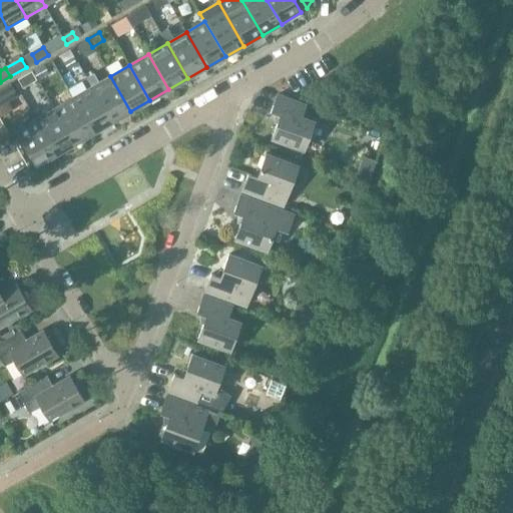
[(92,87),(112,122),(130,111),(110,76),(92,87)]
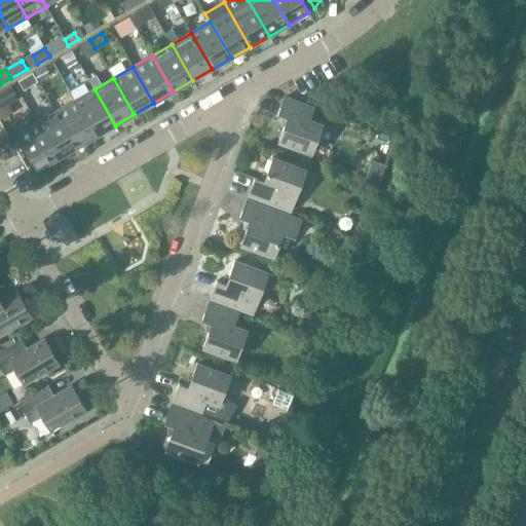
[(0,91),(0,109),(19,99),(11,85),(0,91)]
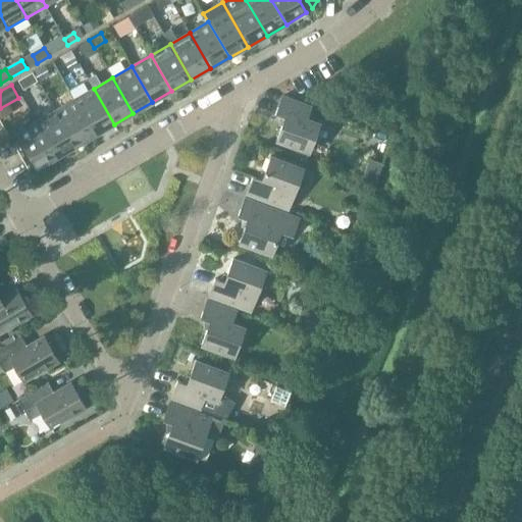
[(114,124),(94,89),(74,100),(95,136),(114,124)]
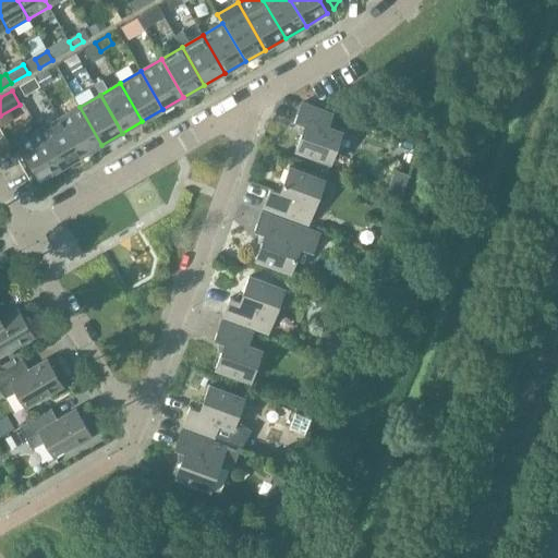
[(295,150),(330,164),(342,133),(328,128),(332,116),(301,104),(294,122),(305,125),(295,150)]
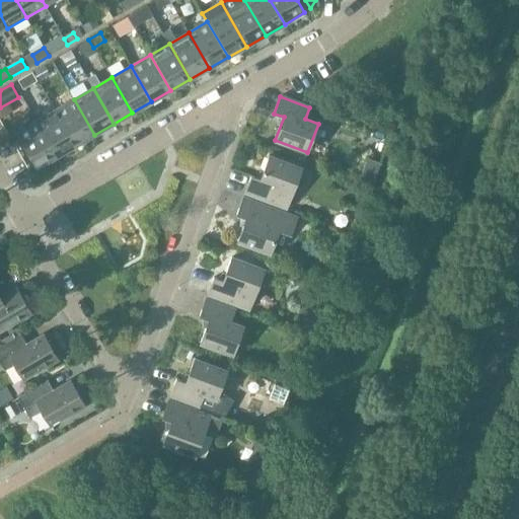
[(74,99),(55,109),(76,145),(94,135),(74,99)]
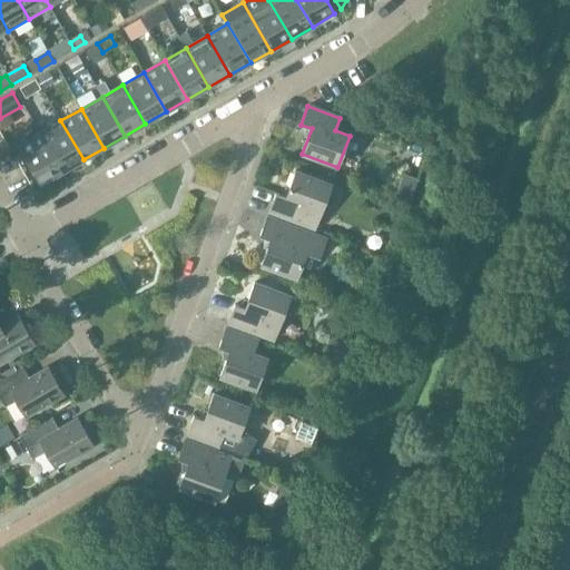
[(60,120),(40,133),(62,172),(84,159),(60,120)]
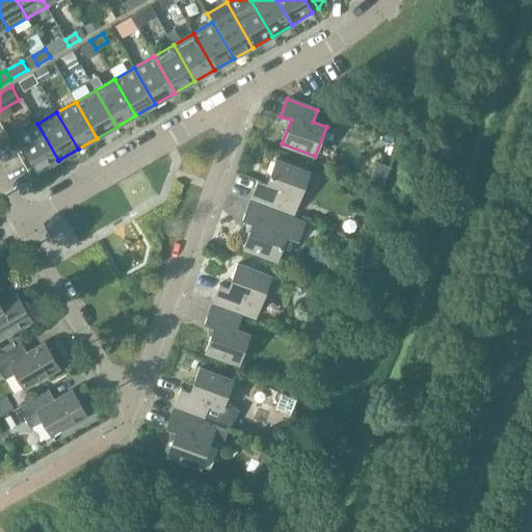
[(37,124),(17,136),(29,158),(37,173),(58,160),(37,124)]
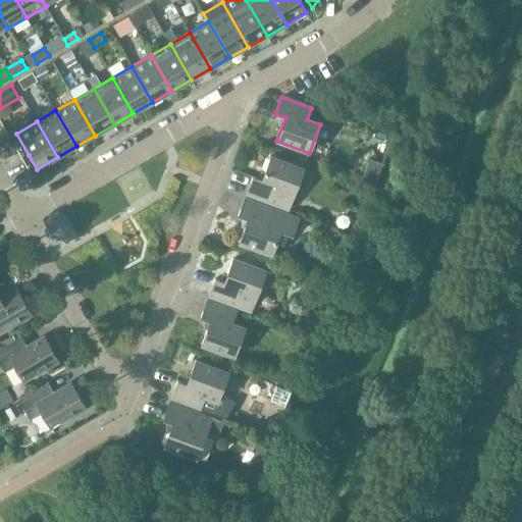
[(262,180),(253,177),(246,194),(289,210),(304,169),(270,157),(262,180)]
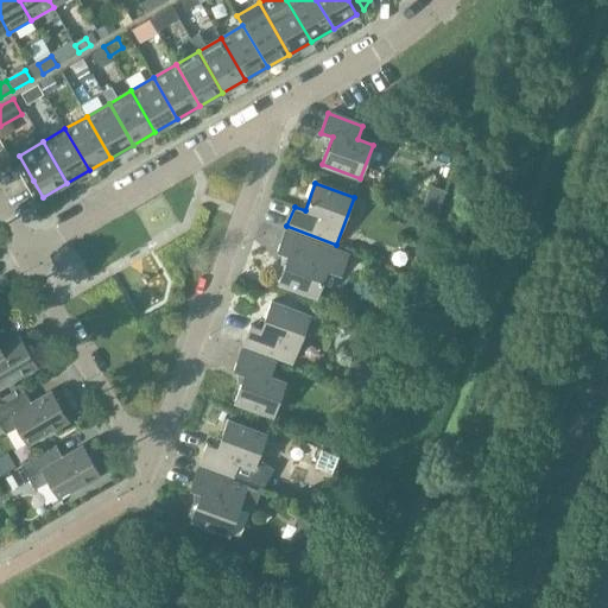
[(278,283),(316,297),(327,270),(341,274),(348,255),(285,232),(278,252),(289,255),(278,283)]
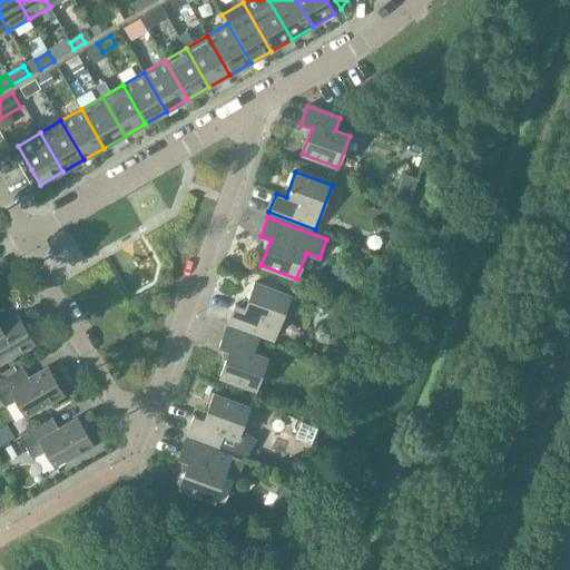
[(287,304),(291,296),(254,283),(245,308),(235,305),(228,324),(274,341),(282,320),(286,316),(290,310),(287,304)]
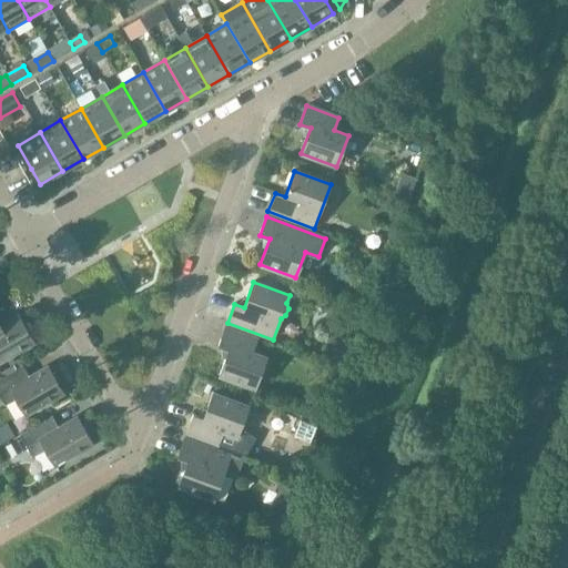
[(0,362),(34,343),(19,316),(0,326),(0,362)]
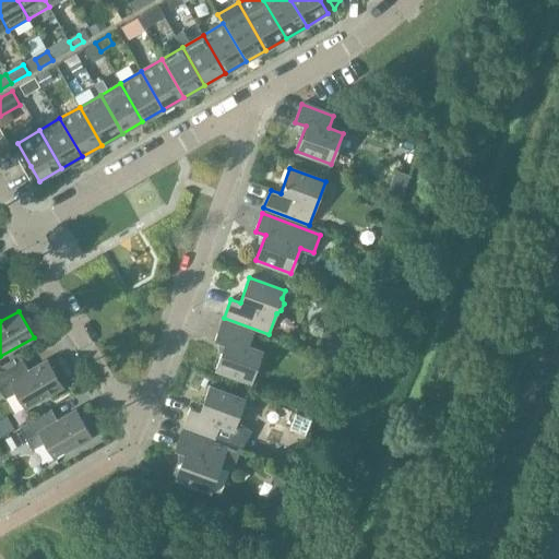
[(215,341),(225,344),(215,370),(251,382),(256,369),(260,366),(263,358),(262,353),(262,352),(248,346),(252,334),(222,322),(215,341)]
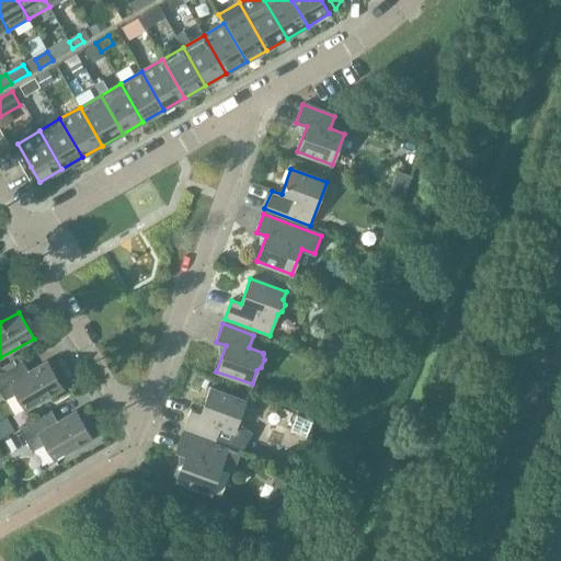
[(15,395),(25,411),(63,389),(47,362),(23,376),(16,365),(0,374),(0,391),(4,400),(15,395)]
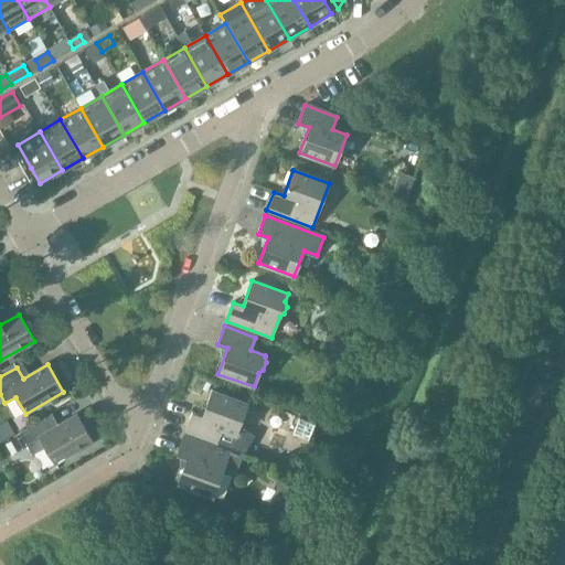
[(185,432),(246,454),(255,430),(240,425),(247,404),(212,391),(202,416),(192,413),(185,432)]
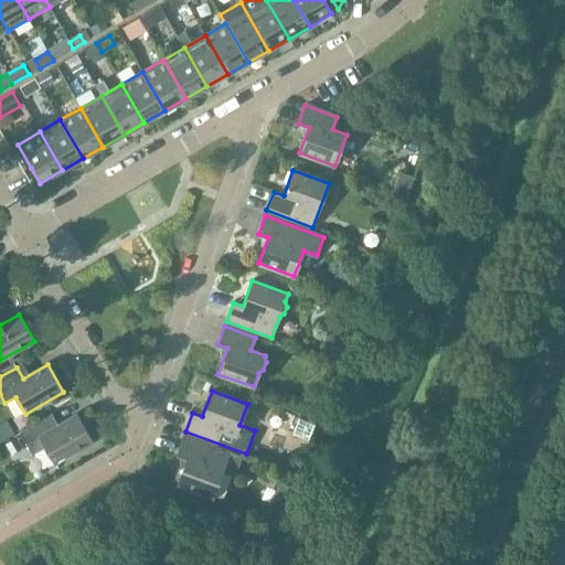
[(45,447),(54,464),(93,441),(77,415),(52,429),(45,418),(20,433),(32,455),(45,447)]
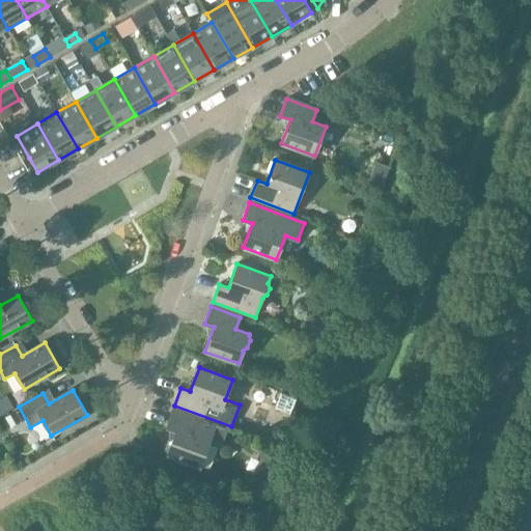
[(175,430),(167,454),(200,467),(210,442),(223,446),(225,439),(239,444),(243,432),(229,428),(228,430),(172,410),(166,427),(175,430)]
